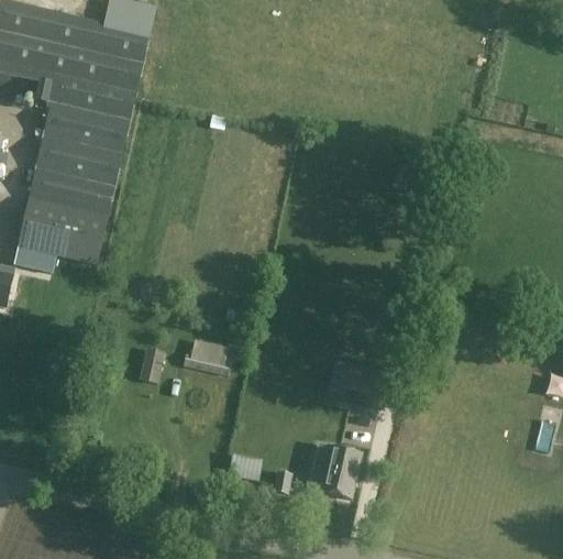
[(0,91),(52,103),(129,122),(150,32),(14,0),(0,0),(0,91)]
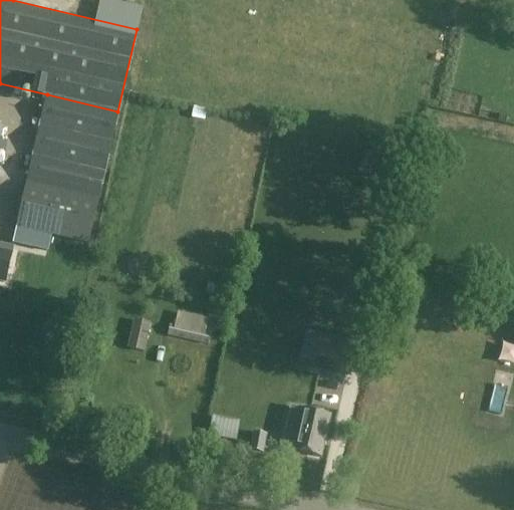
[(90,0),(87,16),(129,24),(133,0),(90,0)]
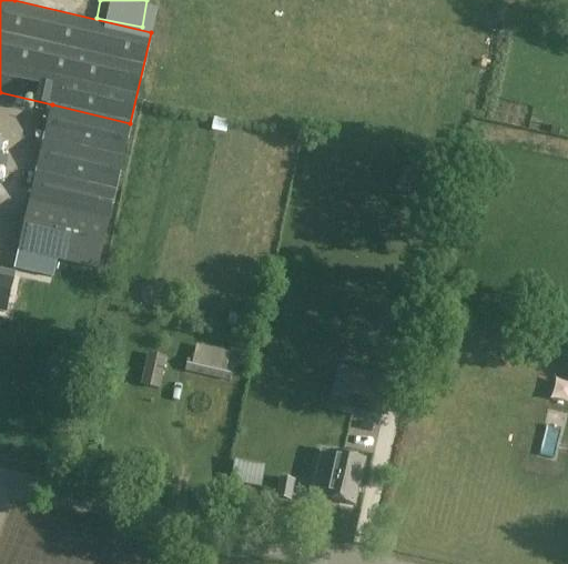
[(202,116),(220,118),(222,103),(204,101),(202,116)]
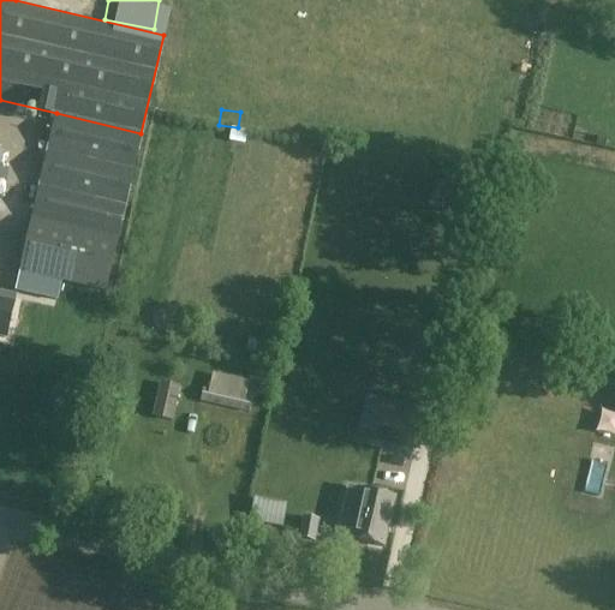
[(57,113),(31,216),(115,237),(141,133),(57,113)]
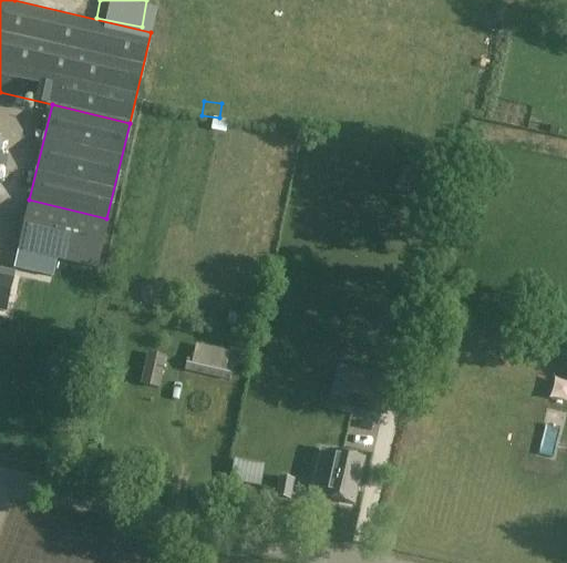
[(95,266),(106,218),(29,200),(18,247),(57,257),(95,266)]
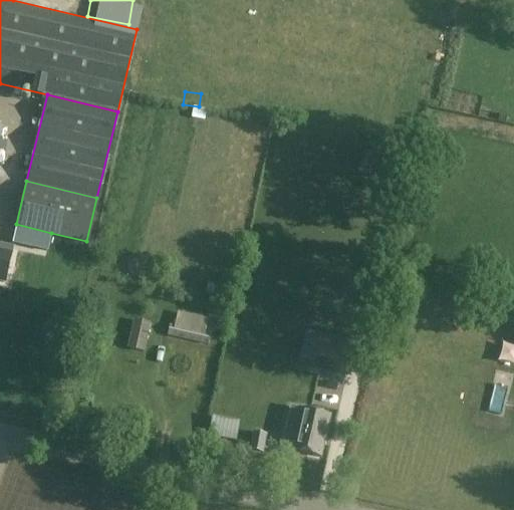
[(51,233),(16,224),(12,240),(47,249),(51,233)]
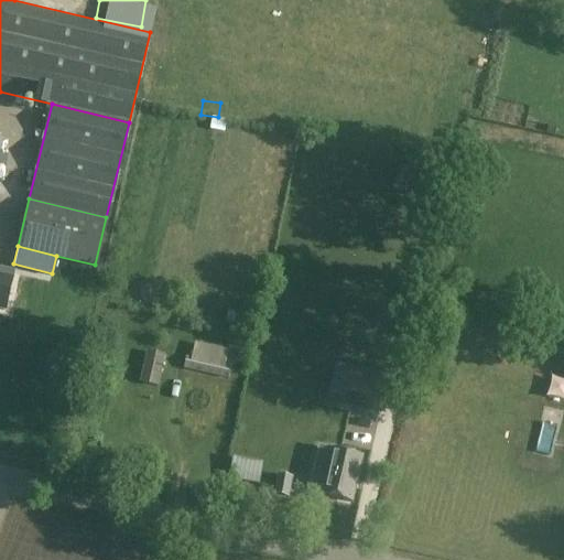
[(325,336),(329,310),(320,309),(315,334),(325,336)]
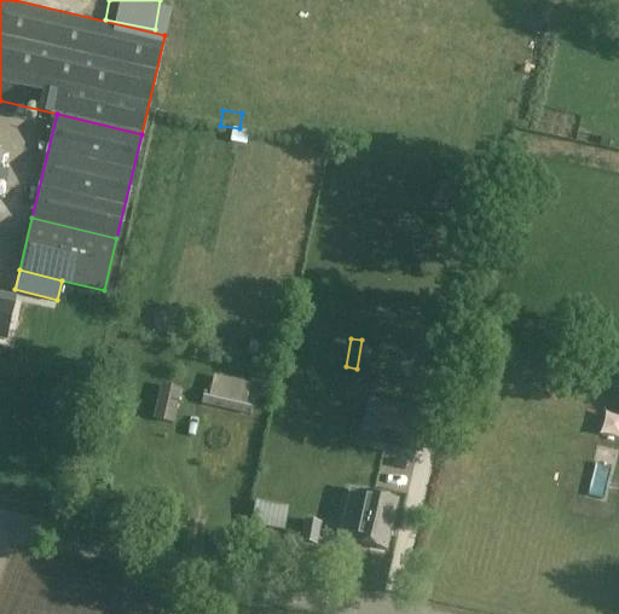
[(203,388),(201,400),(250,410),(253,398),(247,397),(250,381),(213,372),(209,389),(203,388)]
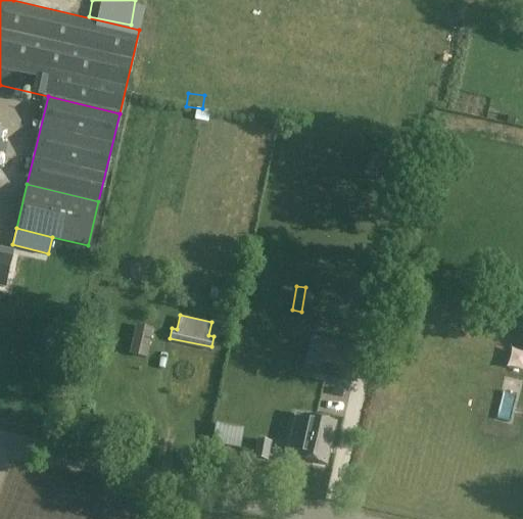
[(145,355),(151,326),(136,323),(130,351),(145,355)]
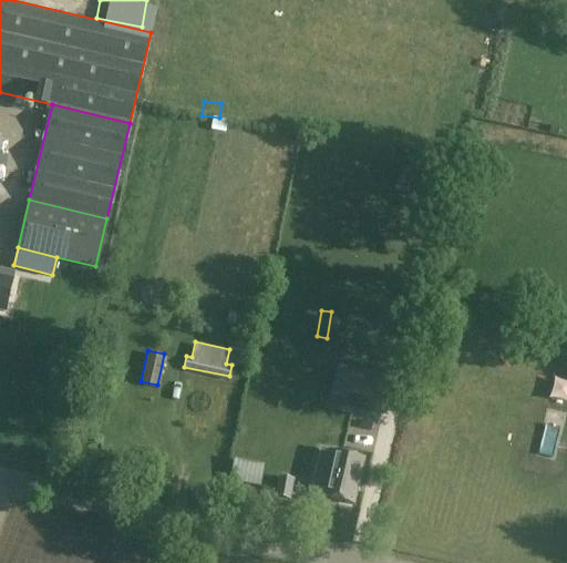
[(379,388),(383,367),(367,364),(362,385),(348,382),(343,406),(375,411),(379,388)]
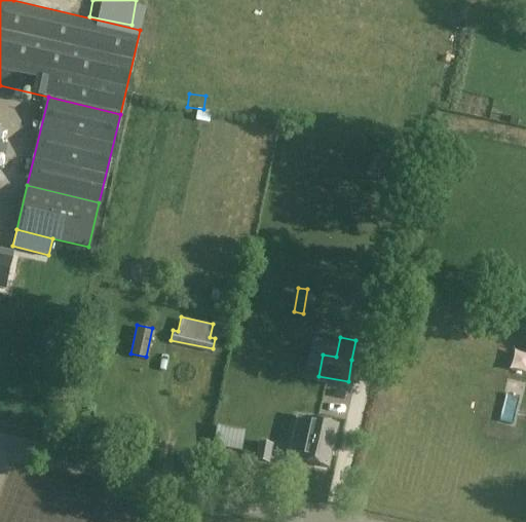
[(337,422),(307,416),(298,459),(327,465),(337,422)]
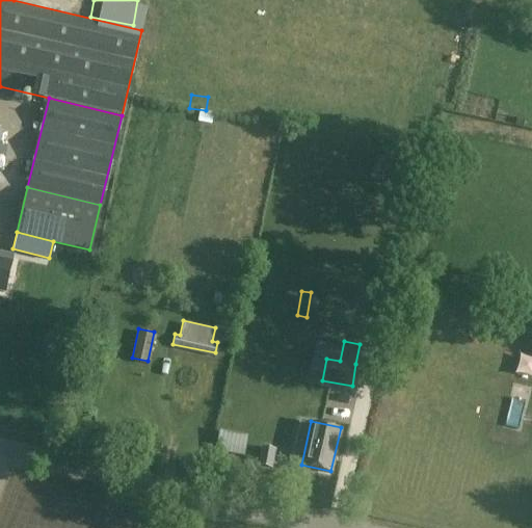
[(272,466),(274,448),(261,446),(259,465),(260,465),(260,469),(264,470),(264,465),(272,466)]
